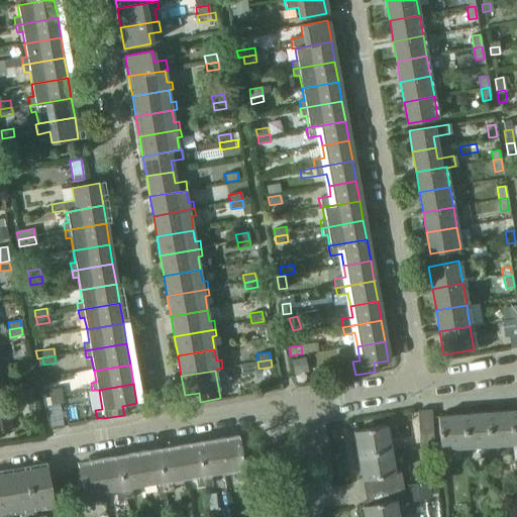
[(19,391),(21,398),(33,396),(31,389),(19,391)]
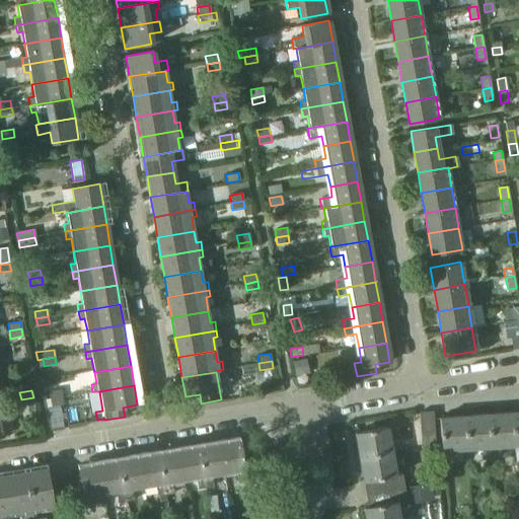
[(48,392),(50,399),(62,397),(61,390),(48,392)]
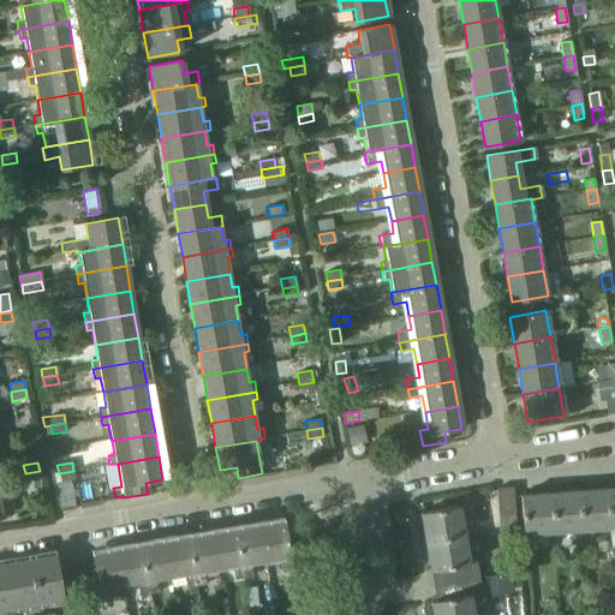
[(41,479),(40,471),(25,473),(27,482),(33,481),(39,521),(48,520),(42,479),(41,479)]
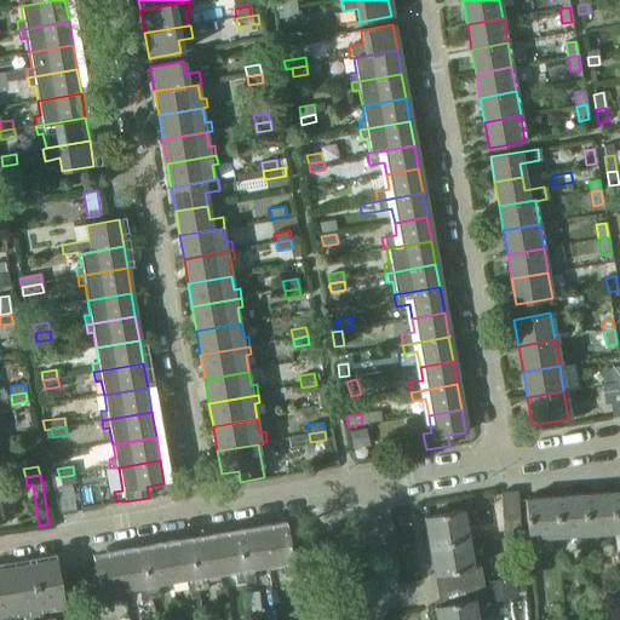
[(74,475),(59,477),(61,486),(75,483),(74,475)]
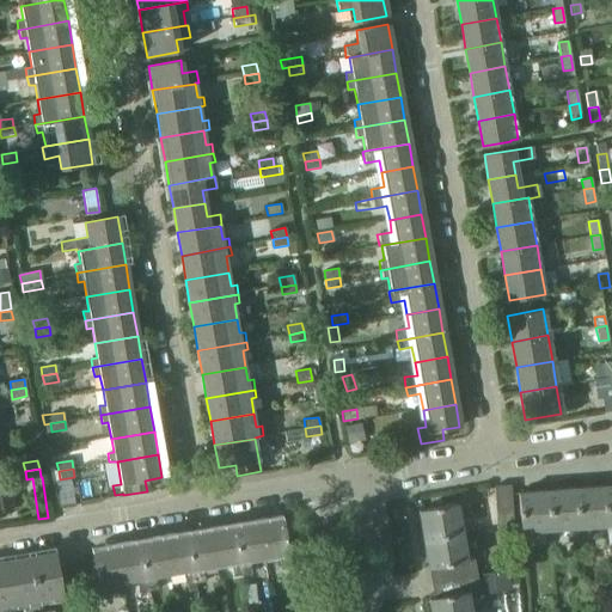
[(496,532),(513,531),(509,485),(494,487),(496,532)]
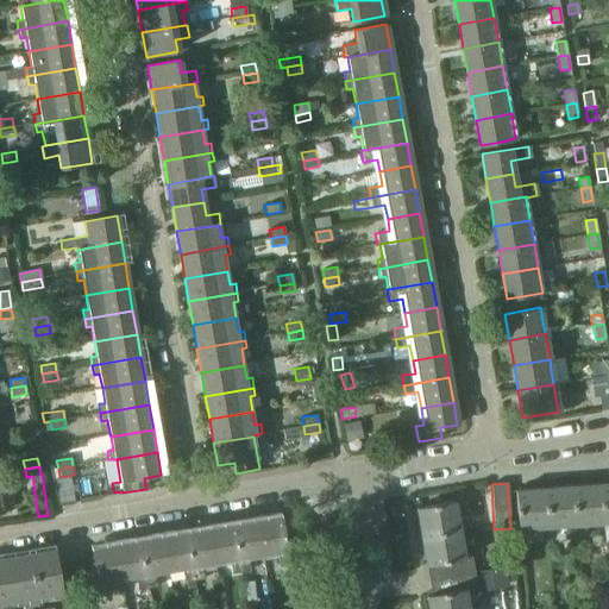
[(600,484),(572,487),(575,525),(603,523),(600,484)]
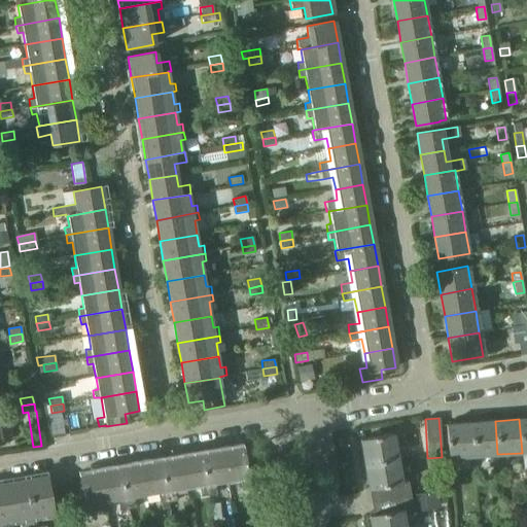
[(495,421),(470,422),(473,456),(497,454),(495,421)]
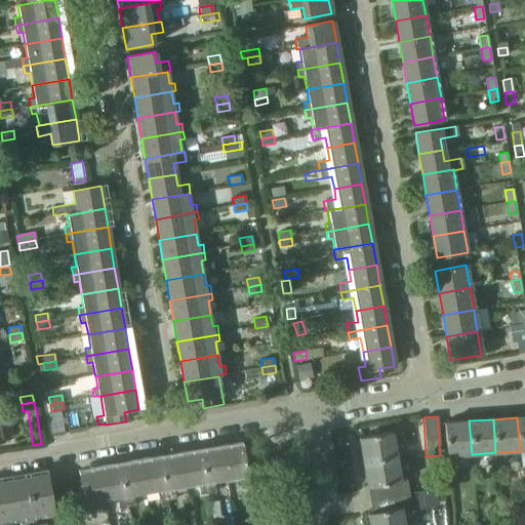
[(446,456),(472,454),(469,420),(443,422),(446,456)]
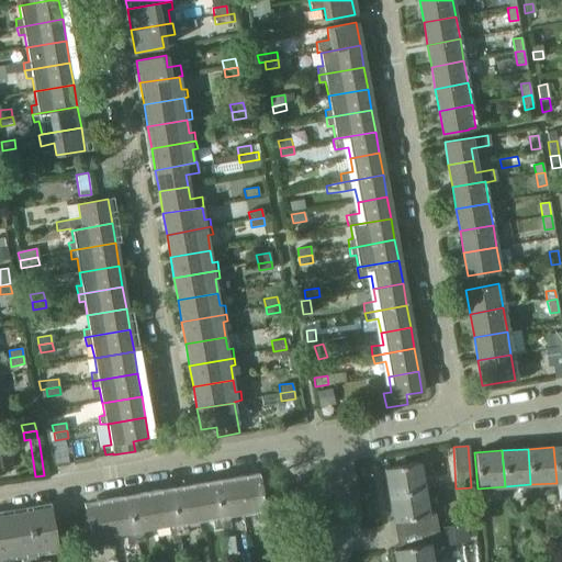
[(383,469),(388,495),(424,490),(418,462),(383,469)]
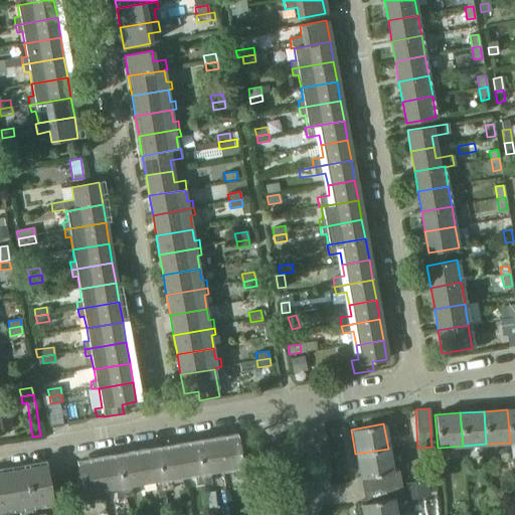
[(237,439),(217,442),(221,469),(233,467),(235,477),(244,476),(237,439)]
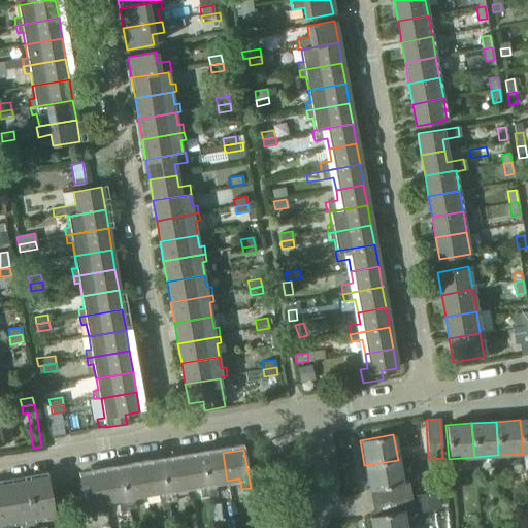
[(223,453),(202,457),(208,495),(217,494),(215,483),(227,481),(223,453)]
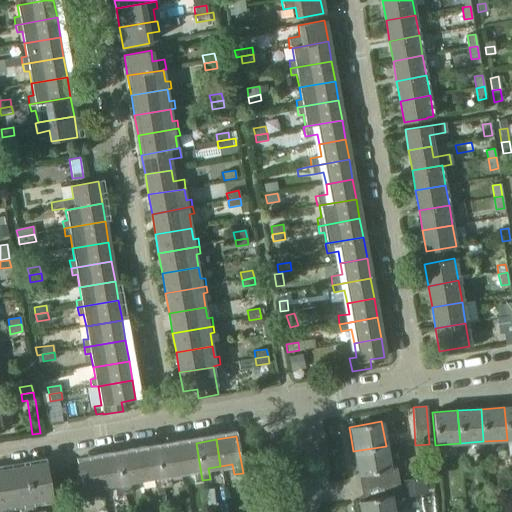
[(196,443),(176,446),(181,473),(192,471),(194,481),(202,480),(196,443)]
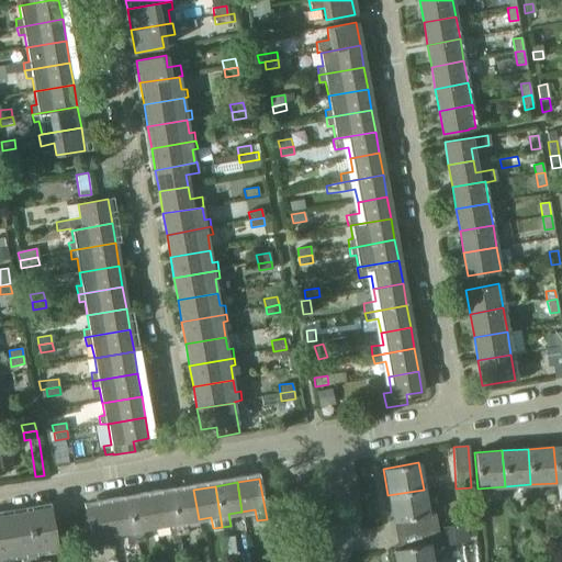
[(193,490),(171,493),(179,535),(188,532),(186,521),(199,519),(193,490)]
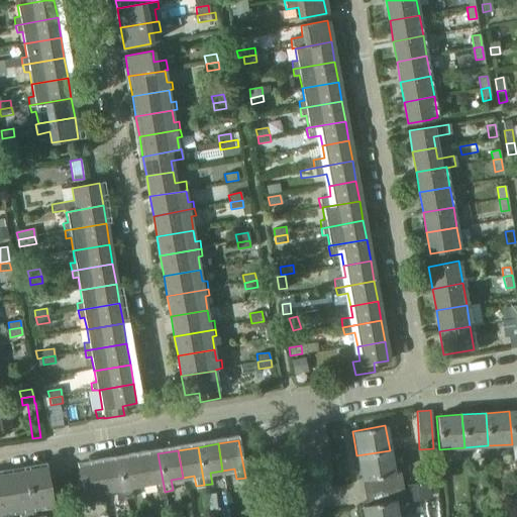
[(390,450),(356,455),(362,480),(363,480),(394,475),(394,474),(390,450)]
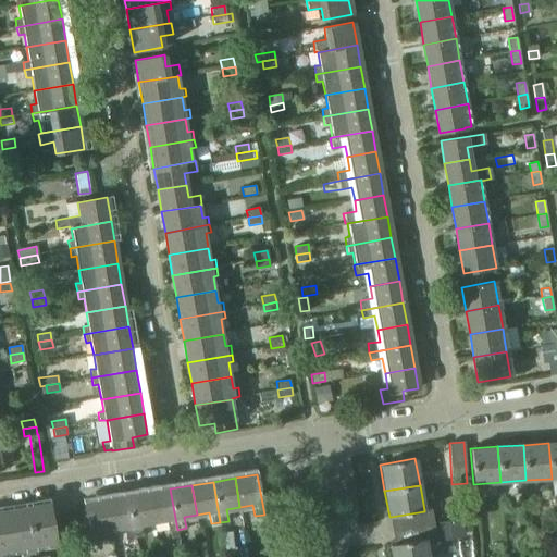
[(170,489),(148,493),(153,522),(166,519),(169,531),(177,530),(170,489)]
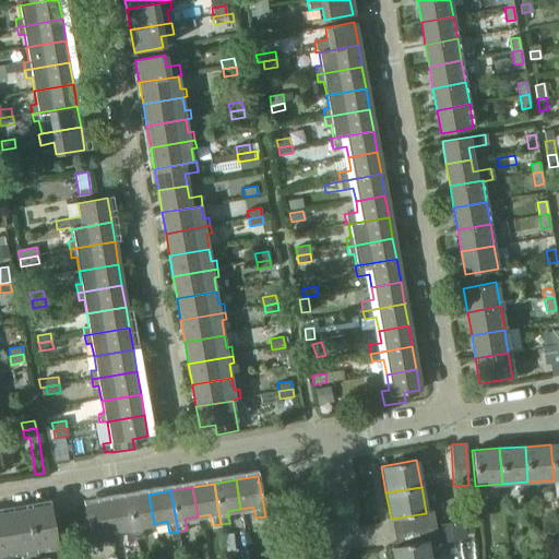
[(149,495),(128,498),(135,539),(143,537),(141,526),(154,524),(149,495)]
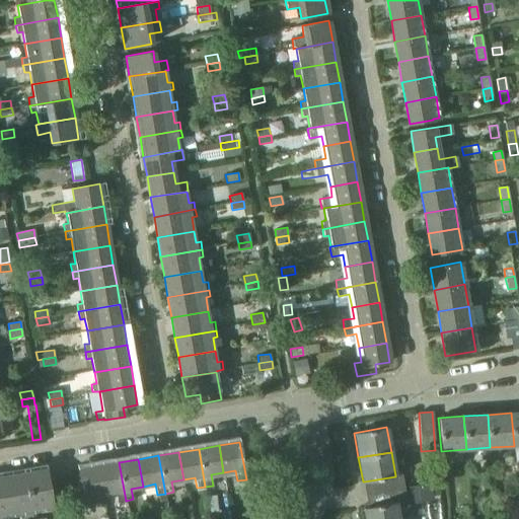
[(119,462),(97,466),(101,494),(115,491),(117,502),(126,501),(119,462)]
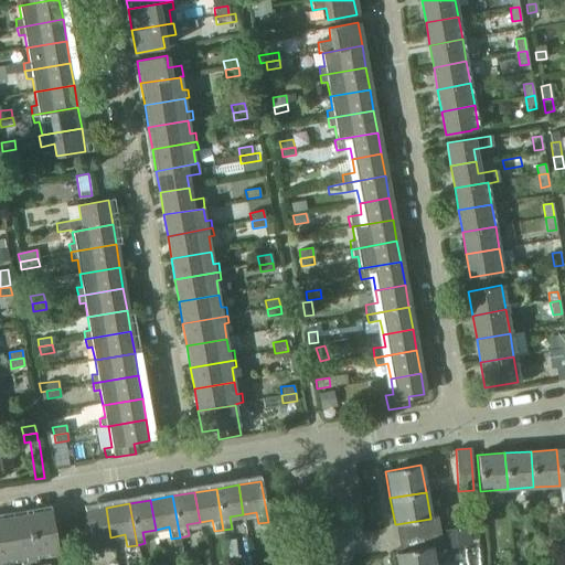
[(98,539),(110,537),(106,508),(85,511),(92,553),(100,551),(98,539)]
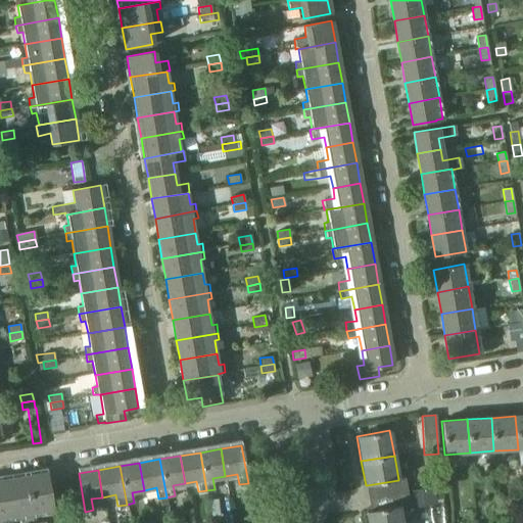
[(47,472),(27,476),(33,512),(53,509),(47,472)]
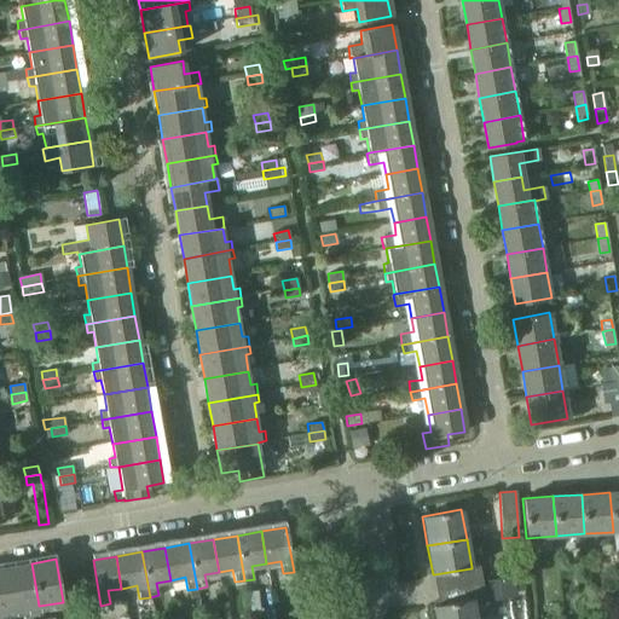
[(322,574),(319,559),(310,560),(312,576),(322,574)]
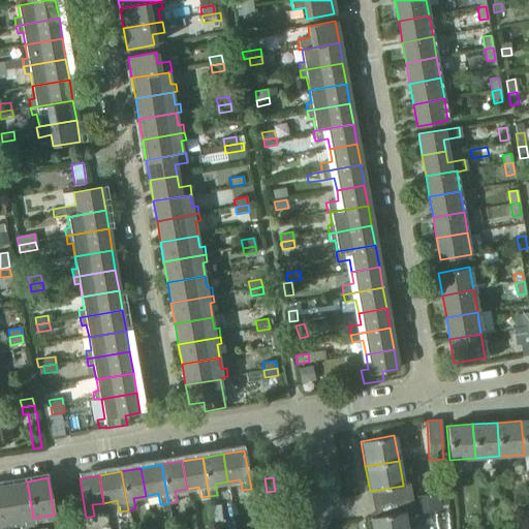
[(27,481),(5,485),(12,522),(33,518),(27,481)]
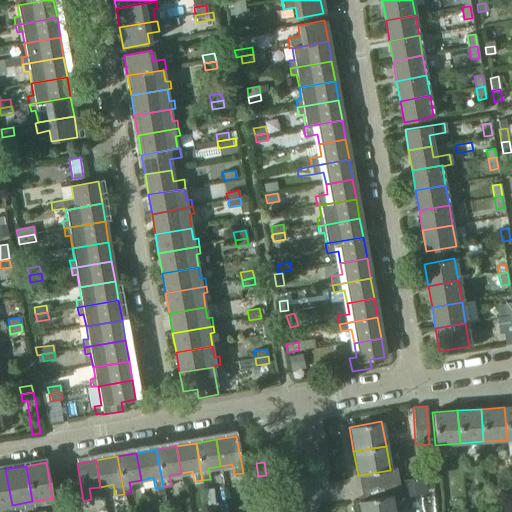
[(390,470),(359,475),(361,488),(398,481),(396,468),(390,469),(390,470)]
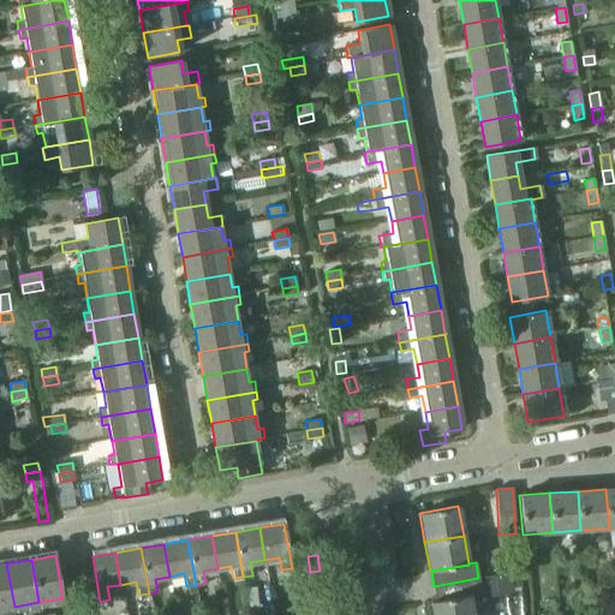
[(6,563),(0,565),(0,608),(15,607),(6,563)]
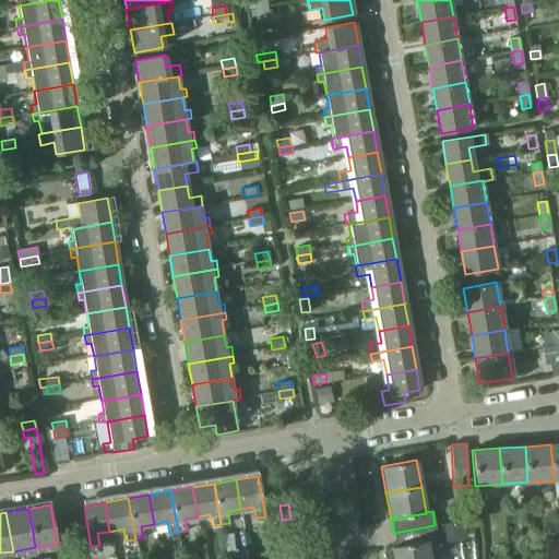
[(445,535),(463,532),(462,523),(443,525),(445,535)]
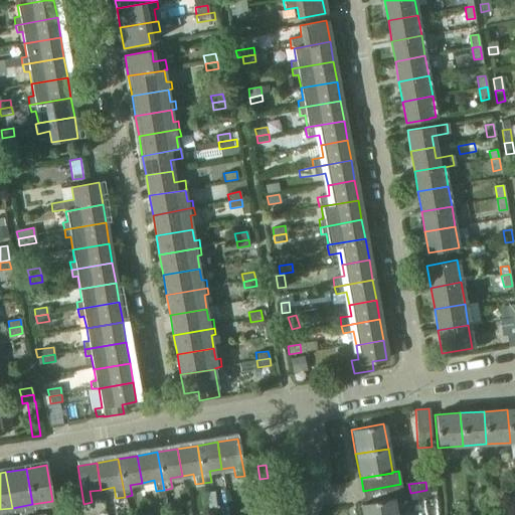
[(400,484),(363,491),(365,503),(392,498),(393,499),(402,497),(400,484)]
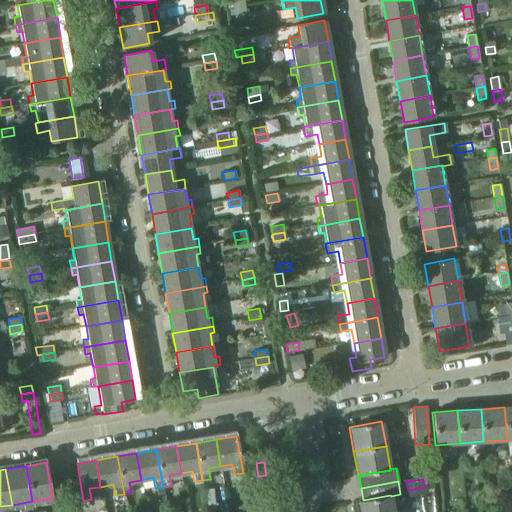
[(213,487),(204,488),(207,505),(215,503),(213,487)]
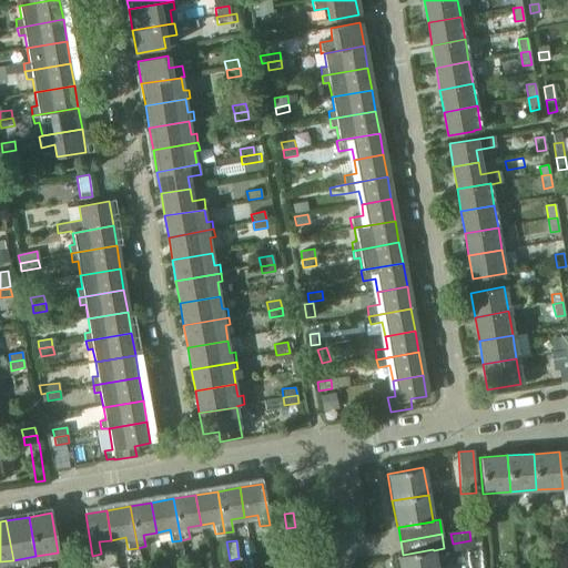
[(433,549),(403,555),(397,556),(398,567),(436,567),(434,550),(433,549)]
